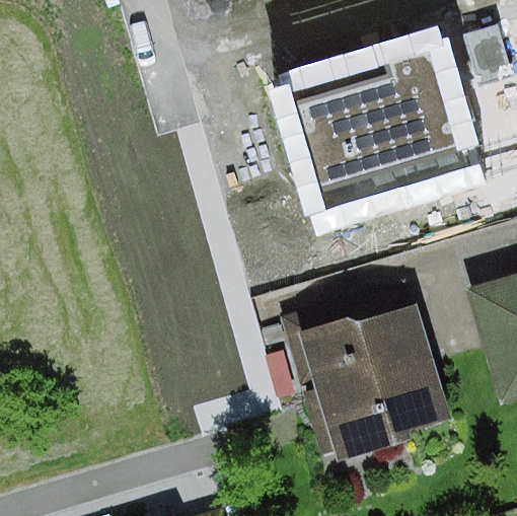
[(497,21),(461,31),(476,81),(512,71),(497,21)]
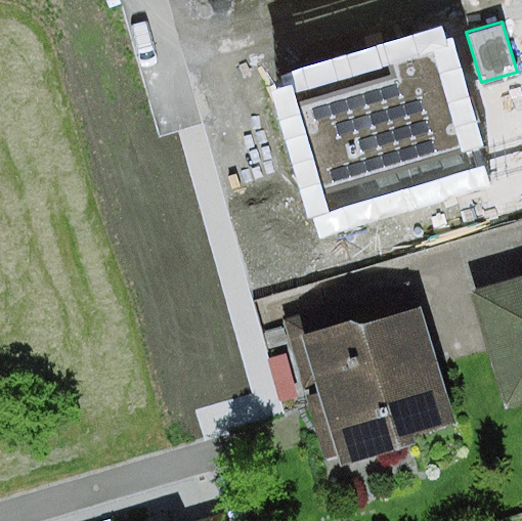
[(446,24),(274,76),(321,229),(493,177),(446,24)]
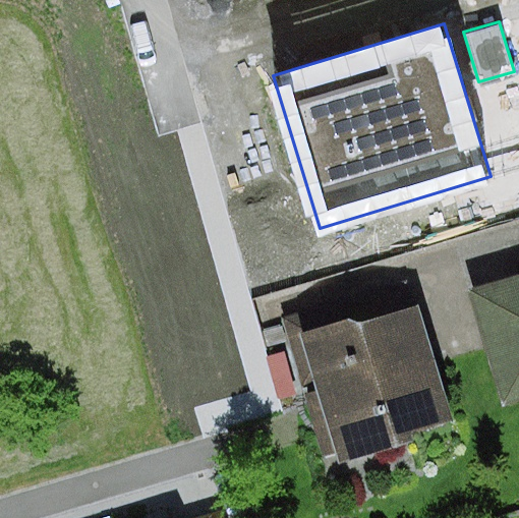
[(518,272),(469,288),(504,399),(518,394),(518,272)]
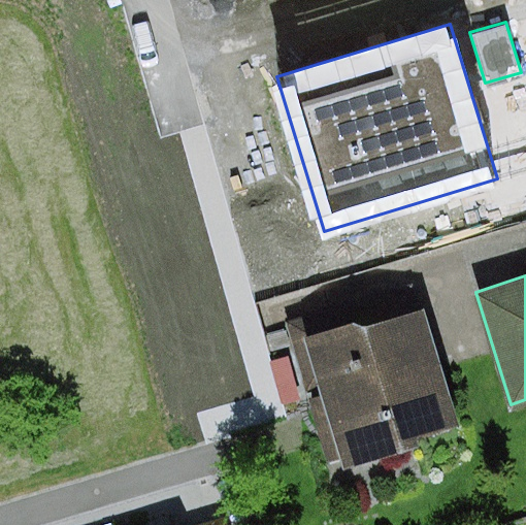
[(421,280),(285,320),(304,389),(317,385),(340,469),(465,433),(421,280)]
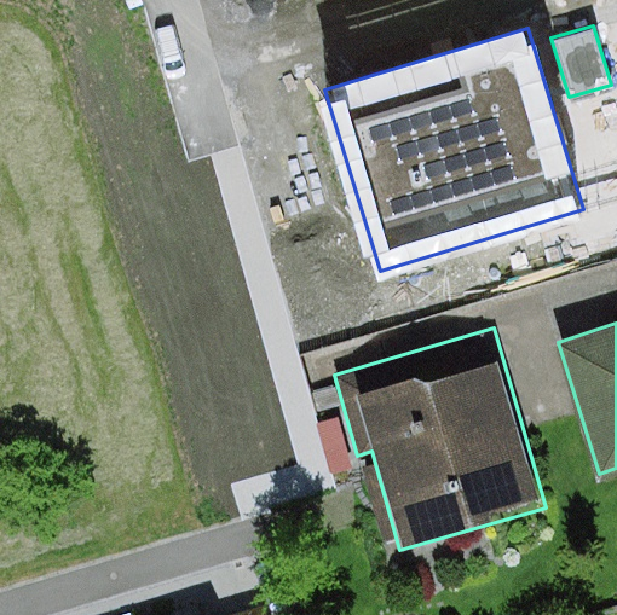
[(263,614),(260,604),(224,614),(263,614)]
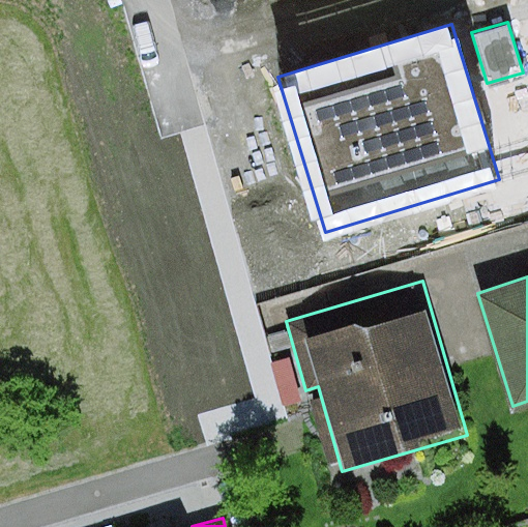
All buildings are outlined.
